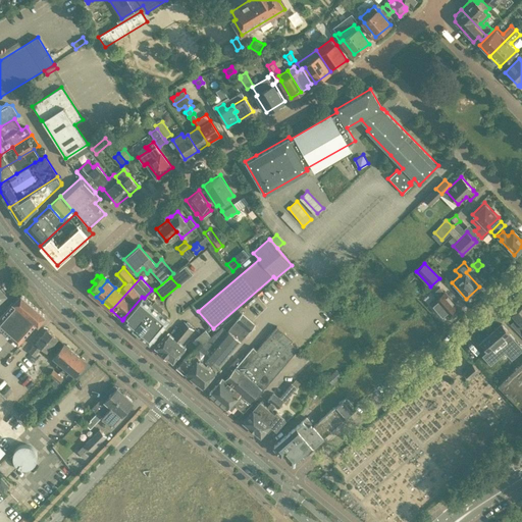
[(435,291),(438,295),(433,300),(446,314),(458,304),(445,290),(442,291),(439,286),(435,291)]
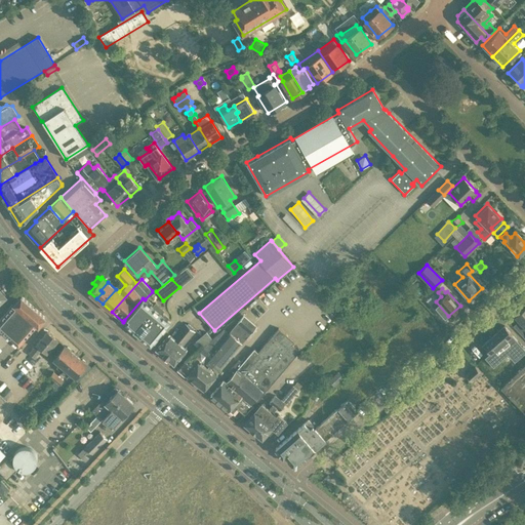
[(10,307),(0,319),(0,330),(10,339),(18,347),(37,326),(38,327),(40,325),(46,318),(21,295),(12,306),(11,305),(10,307)]
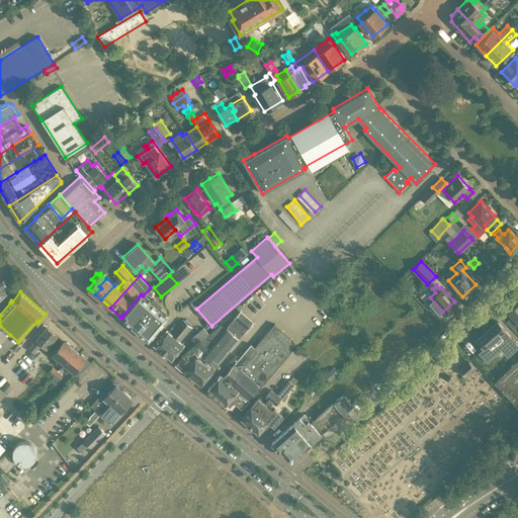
[(141,294),(122,316),(124,318),(123,320),(148,340),(168,318),(155,307),(157,304),(155,303),(158,299),(154,296),(150,303),(143,296),(143,295),(141,294)]
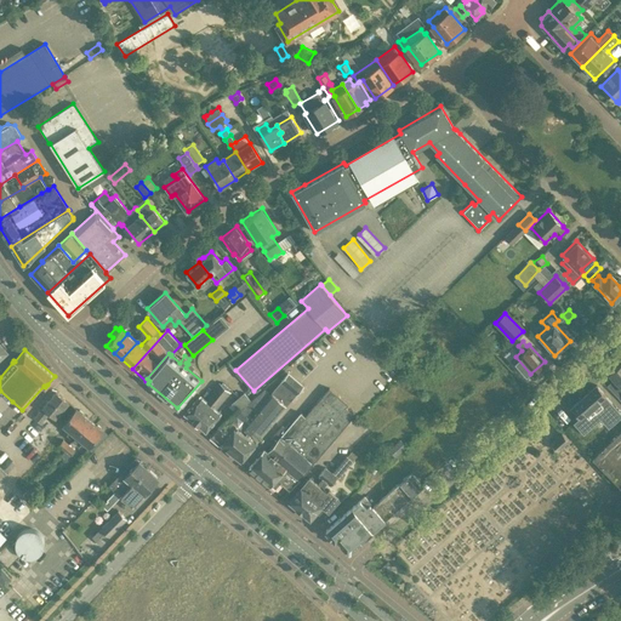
[(620,363),(610,374),(620,386),(620,363)]
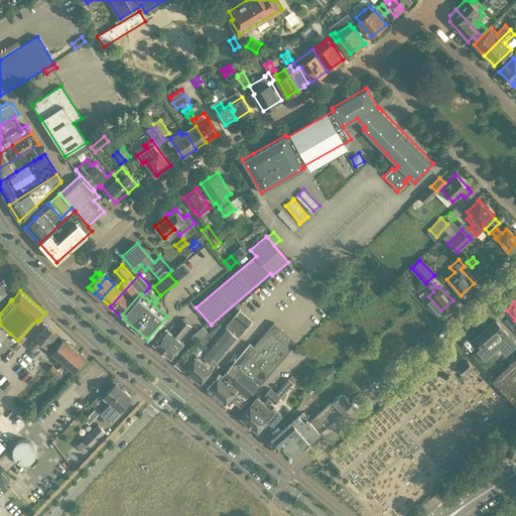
[(218,361),(252,320),(239,310),(226,326),(225,327),(220,323),(174,361),(200,382),(216,364),(217,365),(220,362),(218,361)]
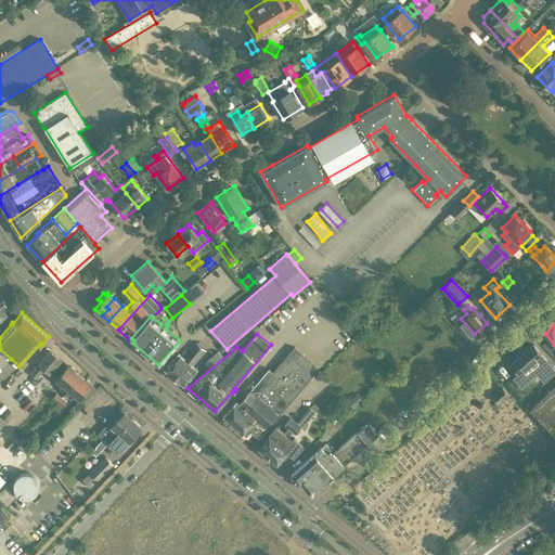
[(165,369),(175,377),(202,344),(199,341),(197,343),(195,341),(183,356),(179,352),(165,369)]
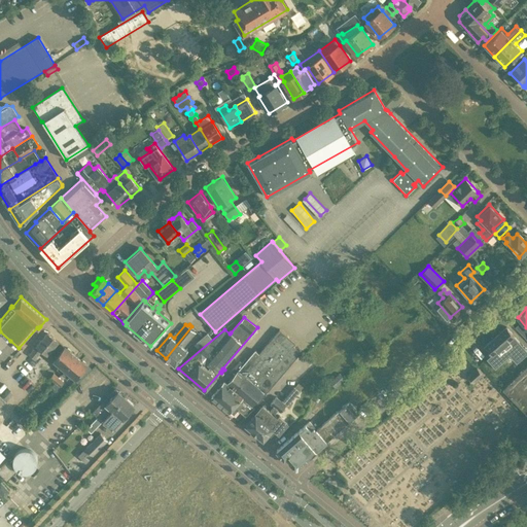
[(195,329),(191,326),(166,358),(174,365),(180,358),(183,358),(186,354),(185,353),(187,351),(186,351),(187,349),(184,346),(196,332),(194,330),(195,329)]
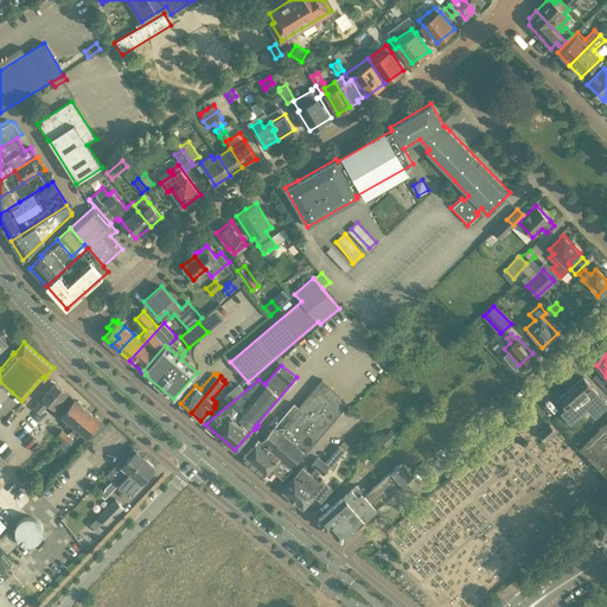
[(592,387),(583,377),(558,398),(567,408),(561,413),(570,422),(588,407),(595,415),(606,404),(592,387)]
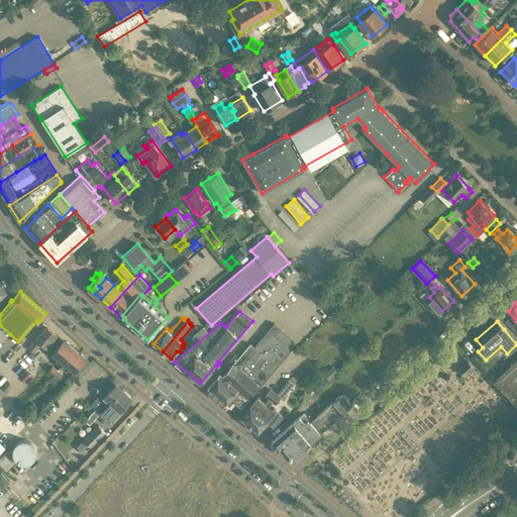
[(234,353),(225,366),(228,369),(223,375),(220,374),(218,376),(216,376),(214,379),(214,381),(207,389),(229,407),(234,400),(242,406),(262,387),(261,386),(295,345),(287,338),(290,335),(274,322),(253,346),(250,342),(242,351),(240,350),(236,355),(234,353)]
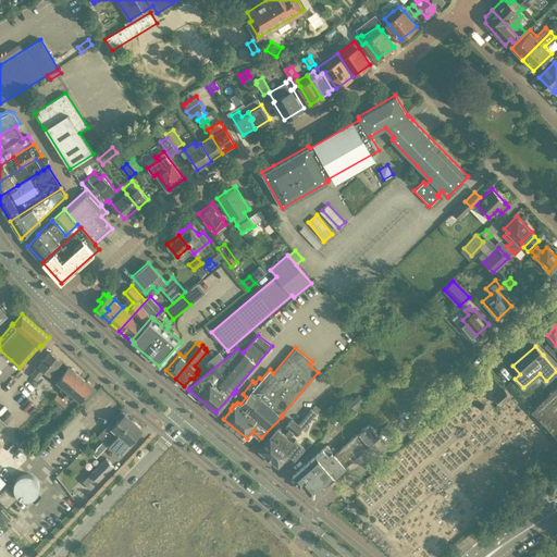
[(49,374),(61,360),(50,351),(31,374),(36,379),(40,374),(45,370),(49,374)]
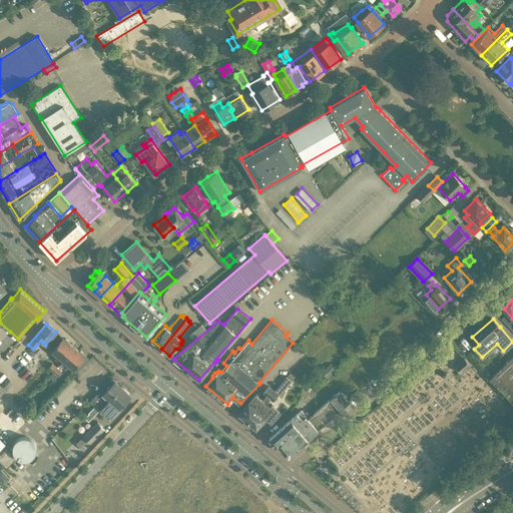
[(197,328),(202,334),(206,331),(201,325),(197,328)]
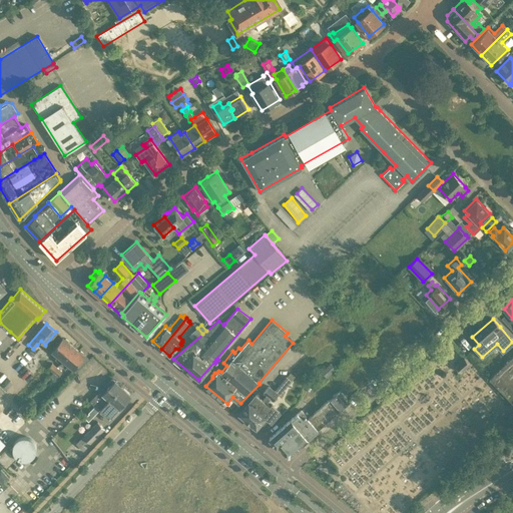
[(54,358),(59,363),(73,346),(69,343),(69,341),(66,339),(64,339),(63,338),(51,351),(56,356),(54,358)]
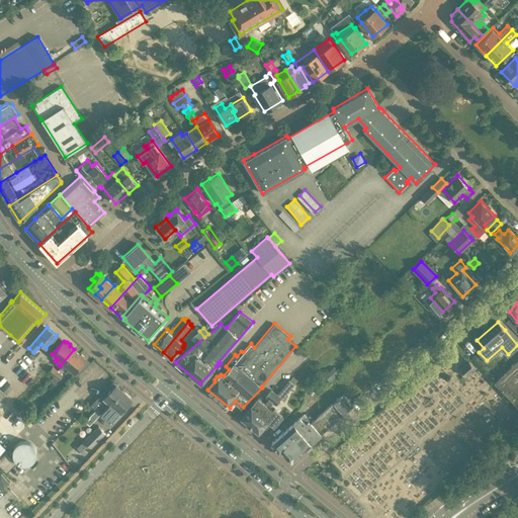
[(78,353),(74,349),(60,366),(65,370),(68,367),(74,371),(85,359),(83,357),(83,355),(80,352),(78,353)]
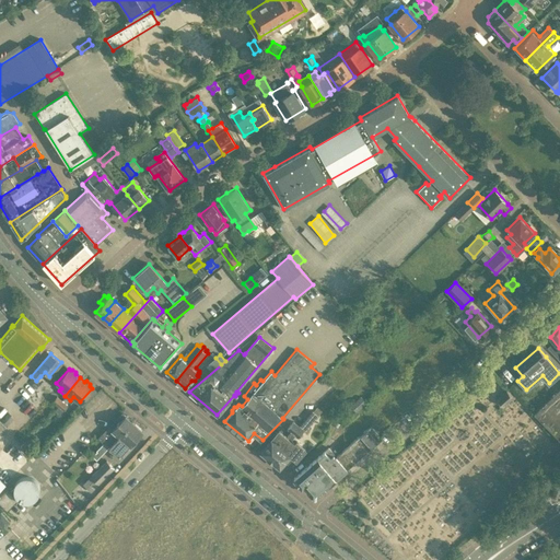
[(559,439),(559,387),(534,413),(559,439)]
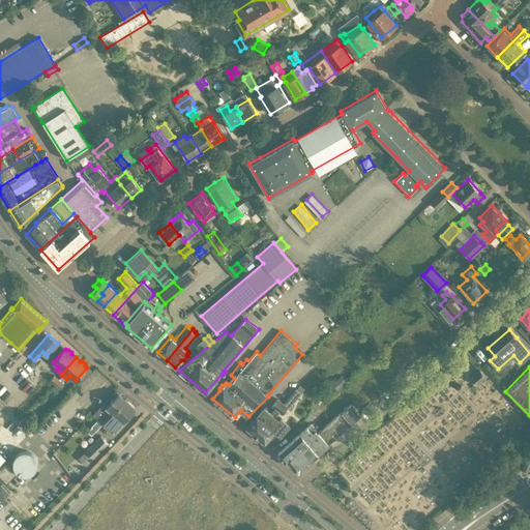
[(469,376),(476,384),(486,377),(479,369),(469,376)]
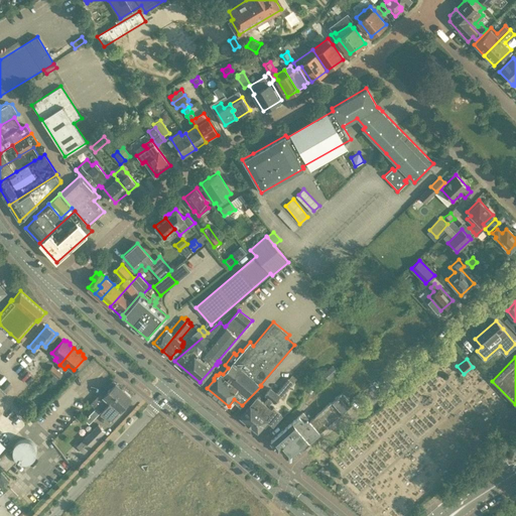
[(52,373),(56,368),(51,364),(47,369),(52,373)]
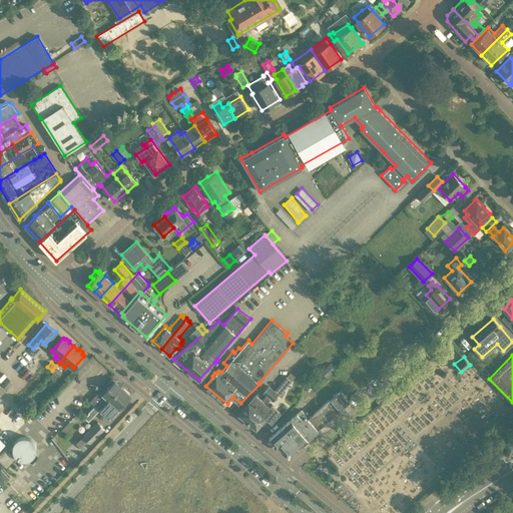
[(336,369),(330,363),(322,371),(328,377),(336,369)]
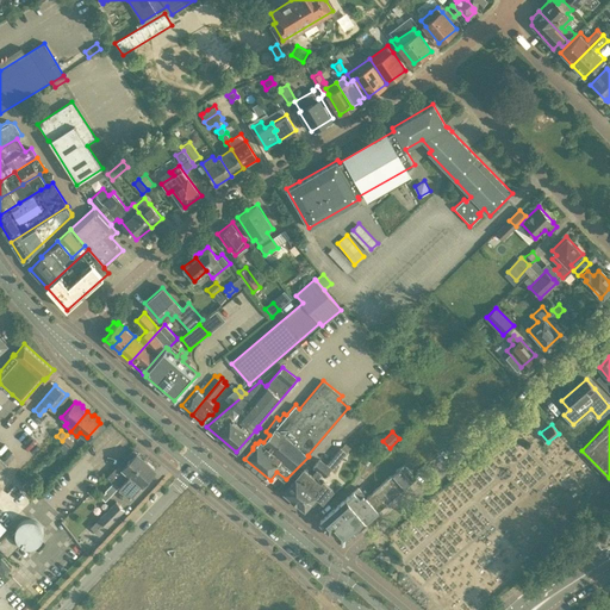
[(67,435),(62,441),(68,446),(74,440),(67,435)]
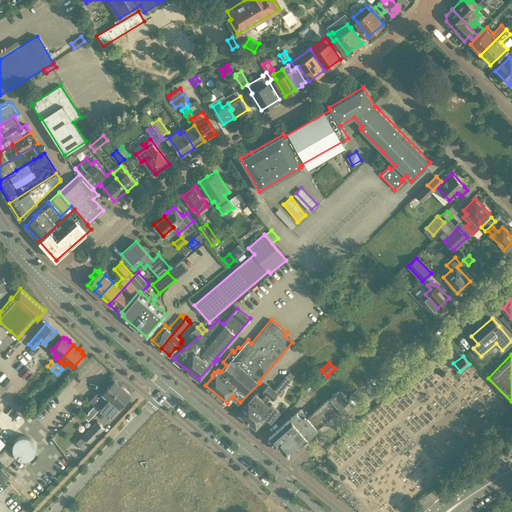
[(292,380),(285,375),(273,389),(268,385),(262,392),(265,394),(262,398),(255,393),(254,394),(252,393),(247,399),(249,400),(239,411),(240,414),(254,426),(257,426),(261,421),(263,423),(268,418),(271,420),(280,410),(271,402),(269,404),(266,402),(269,398),(272,400),(278,393),(279,394),(292,380)]
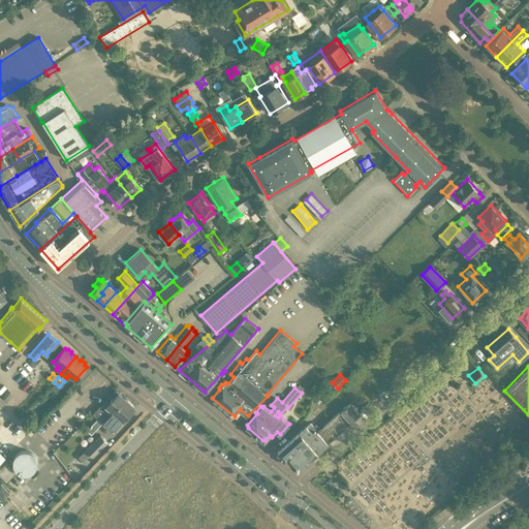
[(91,433),(102,421),(103,423),(125,398),(116,390),(93,414),(96,417),(90,425),(91,425),(87,430),(91,433)]
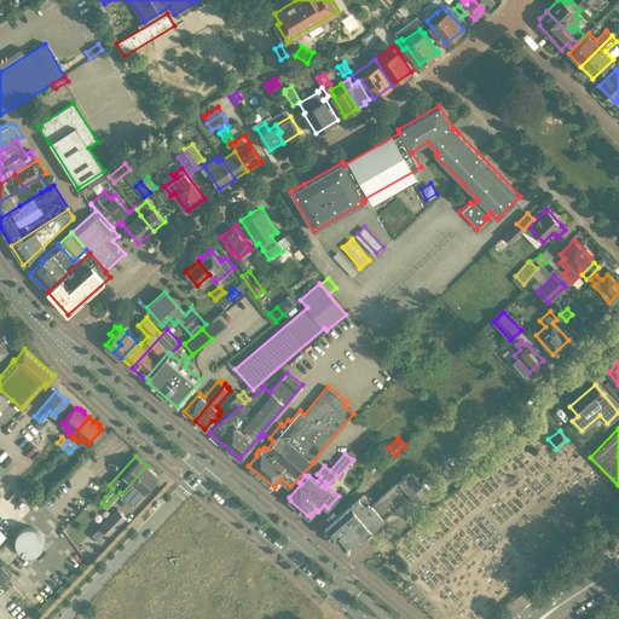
[(158,476),(146,466),(121,495),(132,504),(143,492),(144,493),(158,476)]
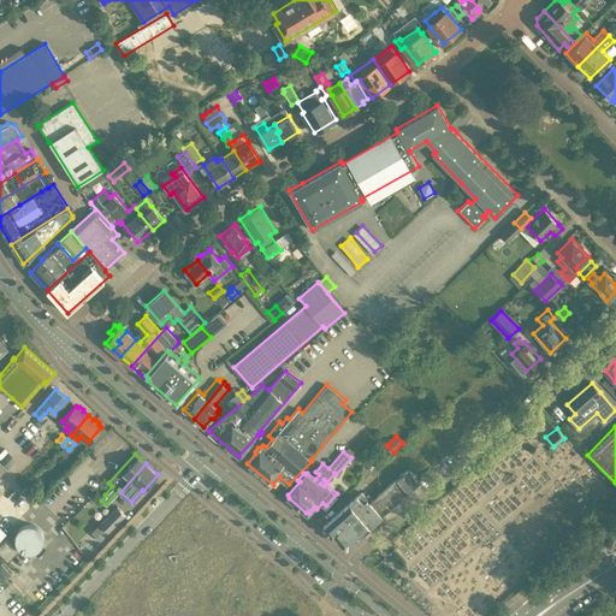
[(371,502),(362,492),(324,526),(332,537),(336,534),(344,544),(345,545),(347,545),(348,545),(349,544),(383,515),(421,481),(409,468),(371,502)]
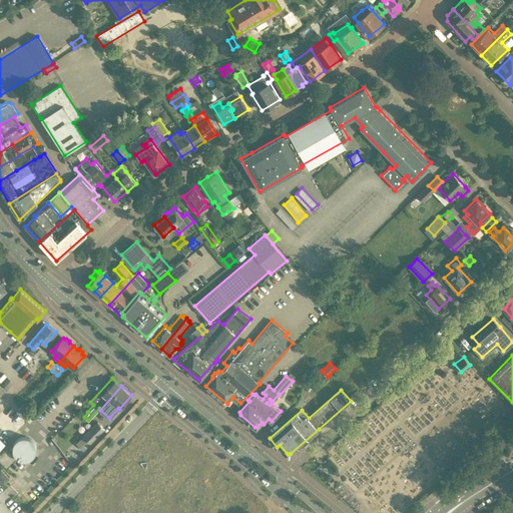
[(0,448),(5,443),(25,423),(0,398),(0,448)]
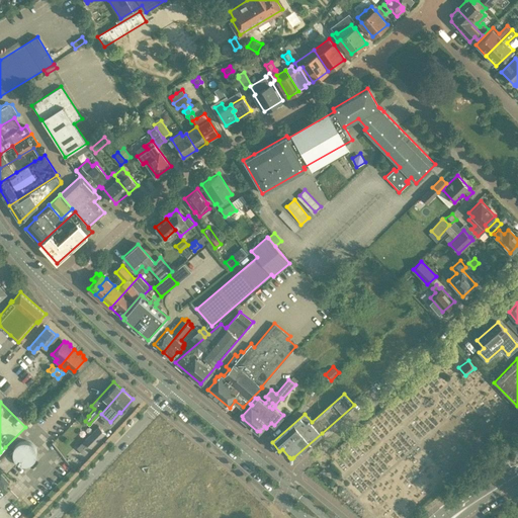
[(24,410),(28,413),(32,409),(29,405),(24,410)]
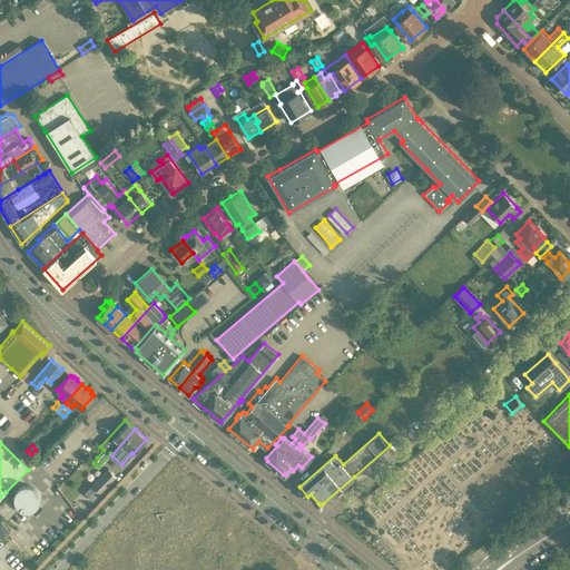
[(108,468),(85,492),(92,500),(116,474),(108,468)]
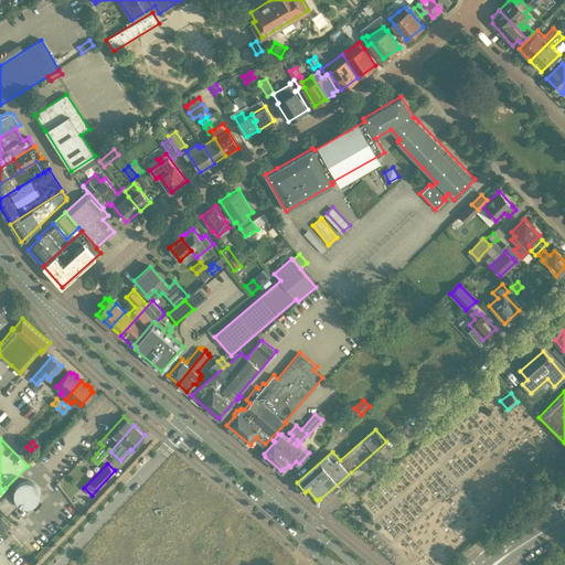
[(17,487),(14,490),(13,494),(16,501),(19,504),(24,508),(30,508),(34,505),(38,502),(40,494),(38,488),(34,483),(27,481),(21,483),(17,487)]
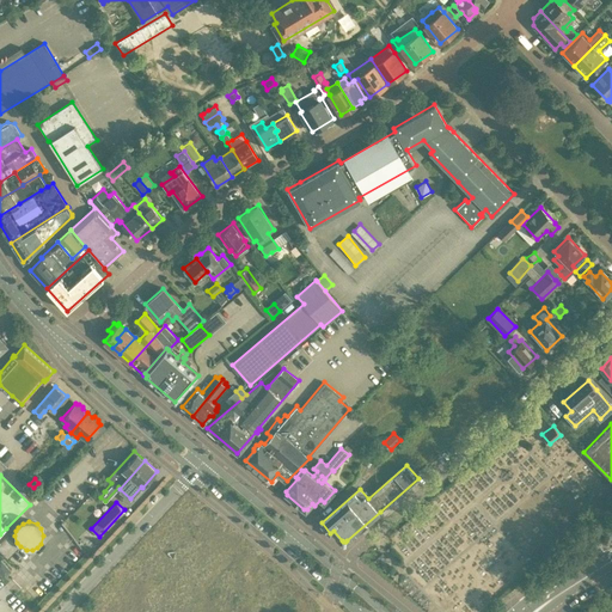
[(8,536),(0,544),(0,550),(7,558),(19,546),(8,536)]
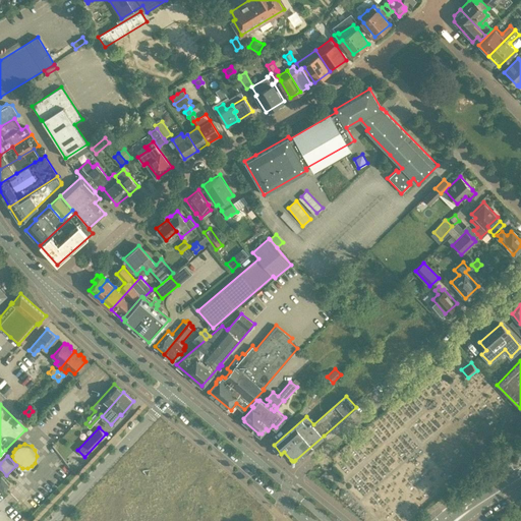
[(1,476),(0,476),(0,484),(4,489),(5,487),(8,485),(2,478),(1,476)]
